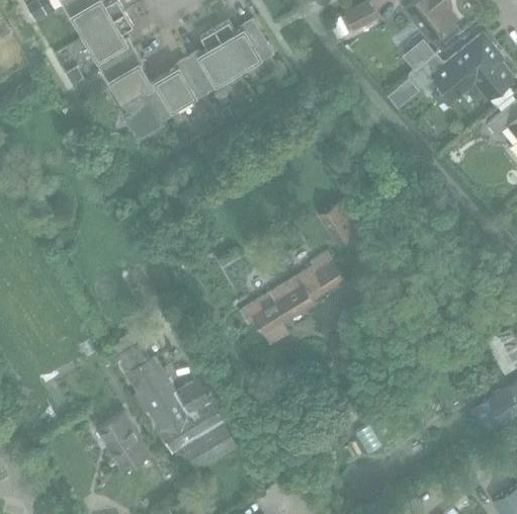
[(102,0),(74,0),(64,6),(71,18),(74,16),(86,36),(125,14),(117,0),(116,0),(104,7),(101,1),(102,0)]
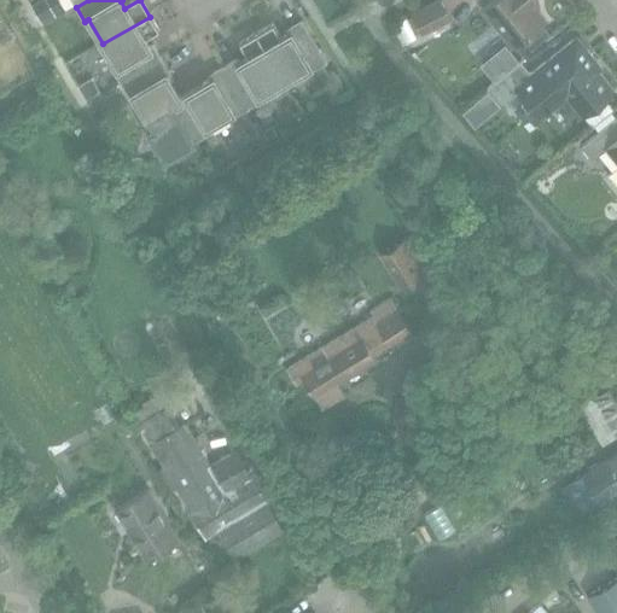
[(494,0),(482,11),(514,51),(546,25),(534,11),(539,6),(534,0),(494,0)]
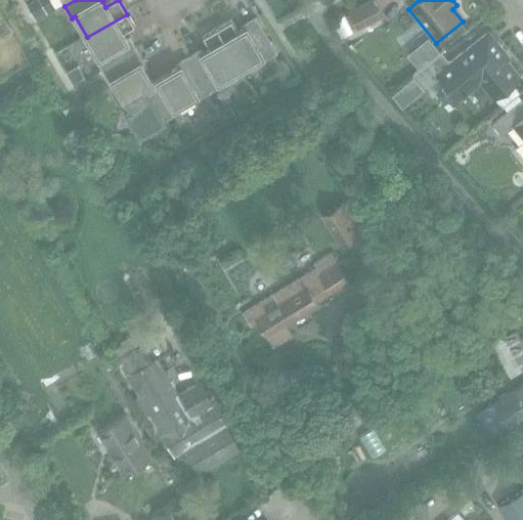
[(349,13),(359,32),(382,20),(373,2),(349,13)]
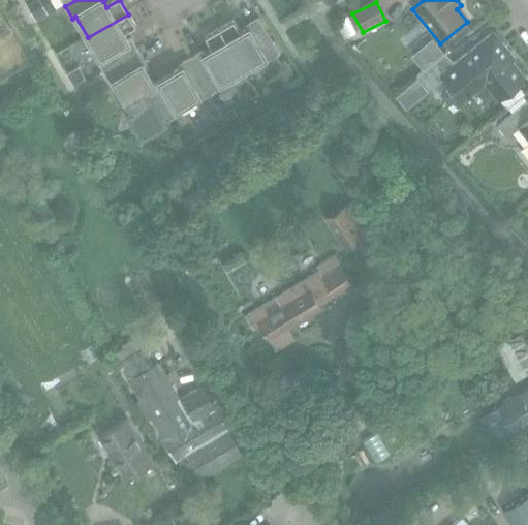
[(136,29),(128,14),(88,37),(100,59),(97,61),(104,73),(138,53),(131,40),(127,42),(124,36),(136,29)]
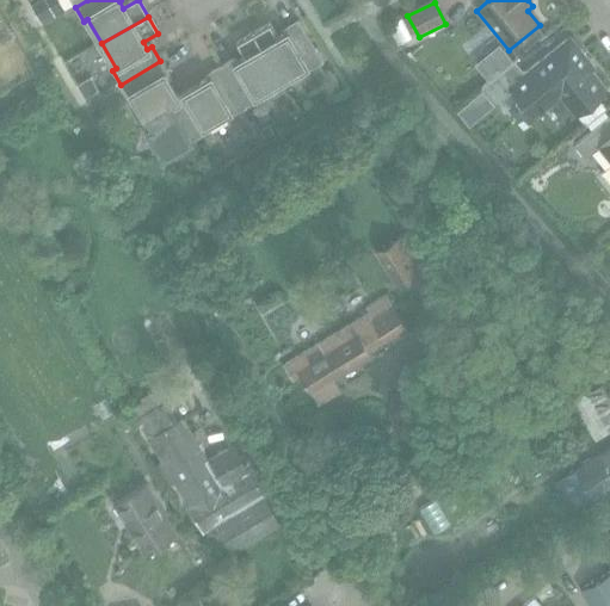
[(270,26),(253,36),(281,82),(305,68),(307,73),(322,63),(299,24),(284,32),(287,37),(279,41),(270,26)]
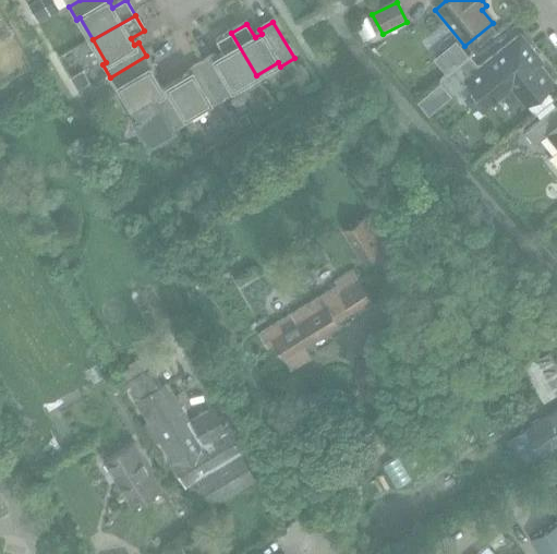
[(215,56),(202,63),(223,99),(237,92),(234,88),(256,75),(231,33),(216,41),(225,56),(218,59),(215,56)]
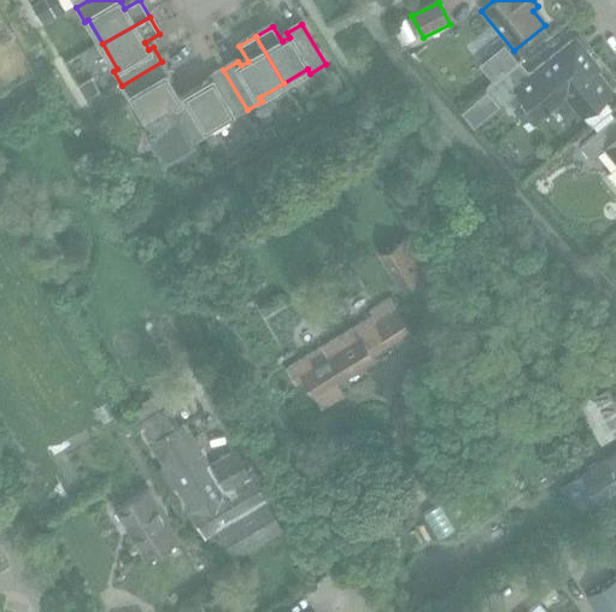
[(486,92),(500,110),(518,94),(540,121),(567,99),(582,119),(614,94),(597,75),(600,71),(587,54),(584,58),(573,43),(531,78),(520,65),(486,92)]
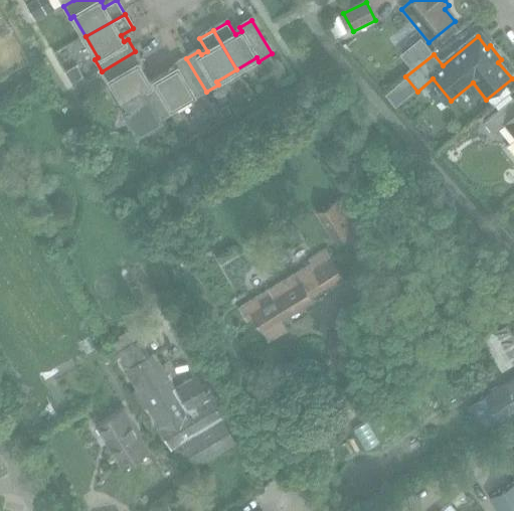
[(135,51),(102,71),(109,82),(112,80),(118,91),(123,101),(120,103),(139,134),(161,121),(143,90),(150,86),(150,84),(144,75),(139,65),(142,63),(135,51)]
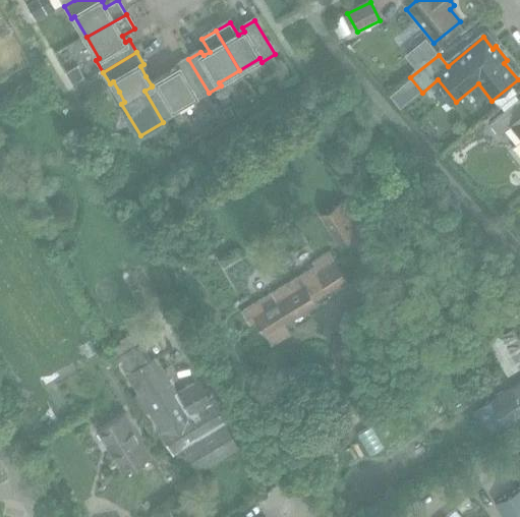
[(152,87),(145,91),(163,122),(178,114),(175,108),(184,103),(194,97),(196,101),(209,93),(188,59),(176,66),(179,70),(169,75),(152,85),(152,87)]
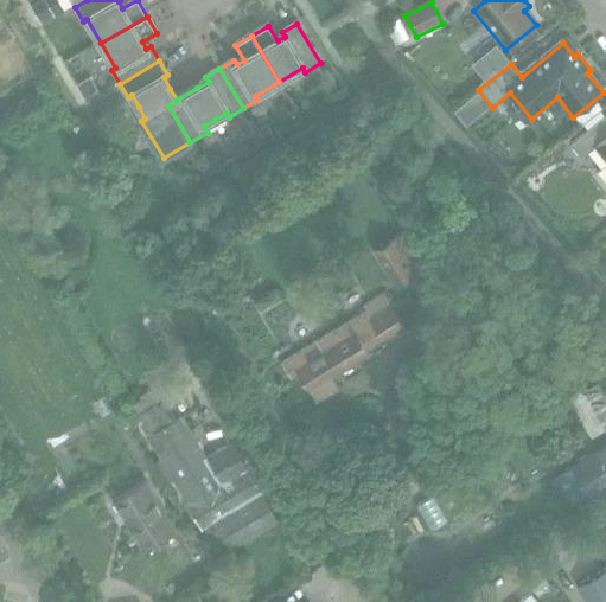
[(605,168),(598,175),(605,185),(605,117),(571,147),(581,160),(595,148),(605,162),(605,168)]
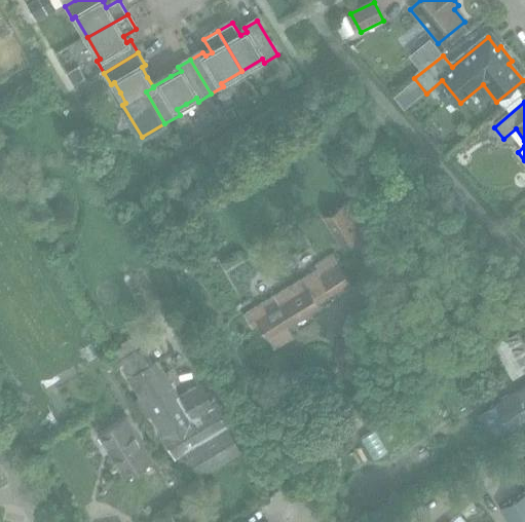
[(323,219),(342,250),(364,235),(345,204),(323,219)]
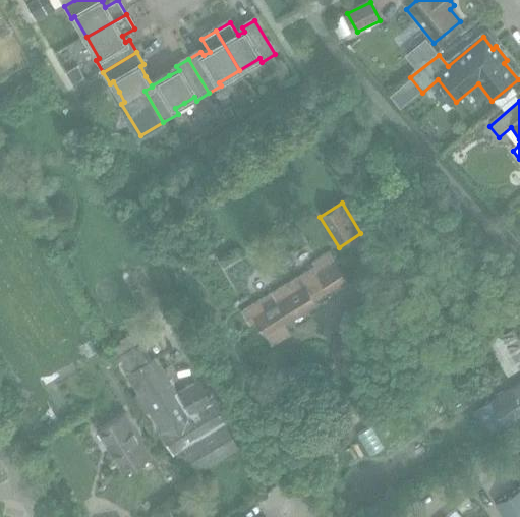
[(252,328),(257,325),(273,348),(287,339),(281,329),(349,286),(330,254),(315,264),(319,269),(244,314),(252,328)]
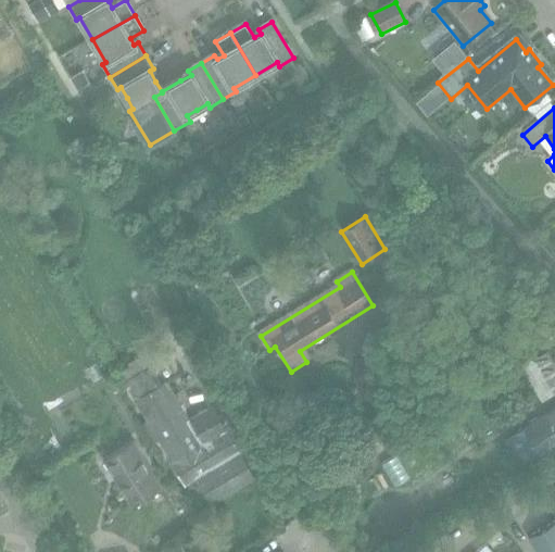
[(198,348),(209,341),(201,328),(190,335),(198,348)]
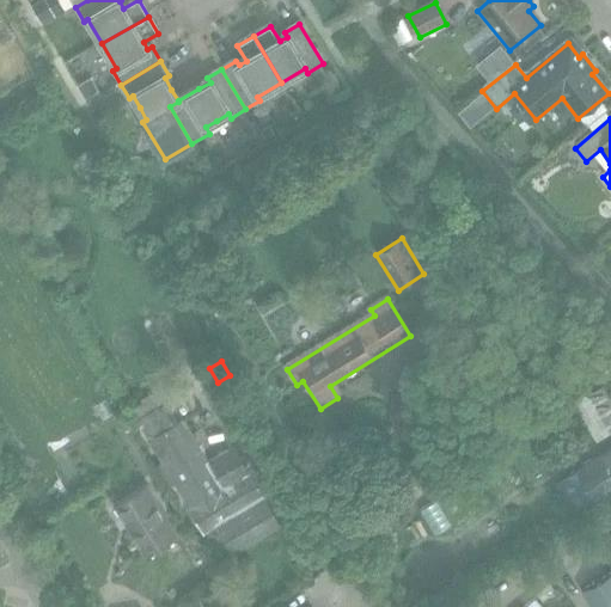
[(610,405),(600,388),(587,397),(590,400),(575,410),(598,445),(610,436),(610,405)]
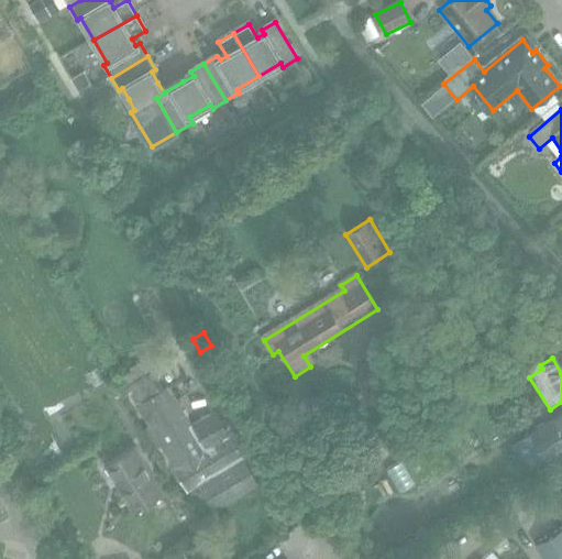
[(146,434),(157,453),(161,451),(187,496),(199,489),(216,515),(259,490),(217,417),(191,431),(168,392),(164,395),(153,377),(130,391),(140,408),(136,410),(149,431),(146,434)]
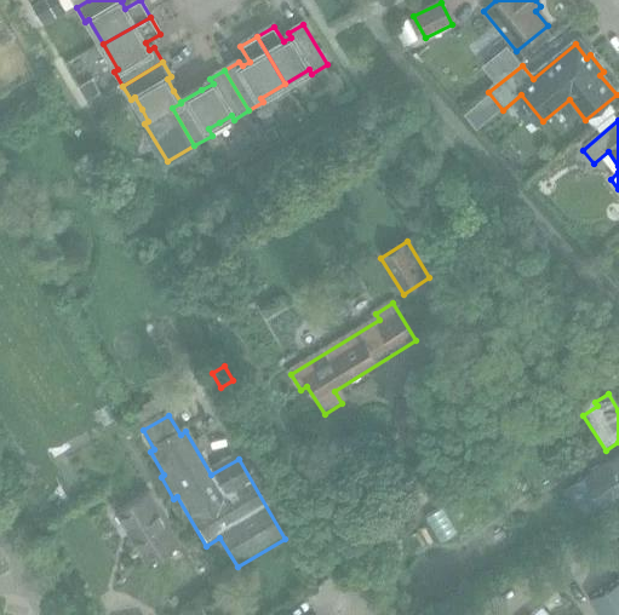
[(618,457),(563,492),(582,521),(618,498),(618,457)]
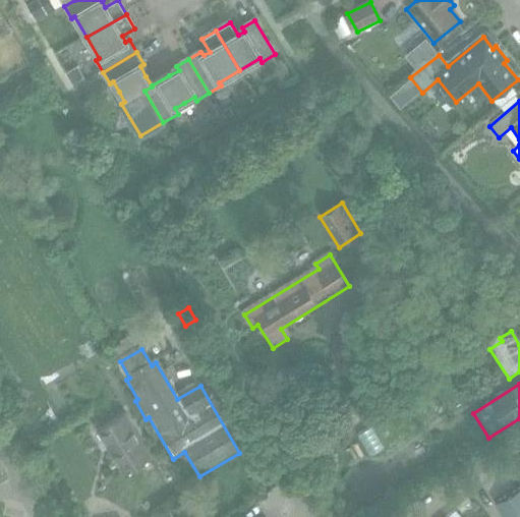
[(123,475),(151,458),(125,417),(98,435),(123,475)]
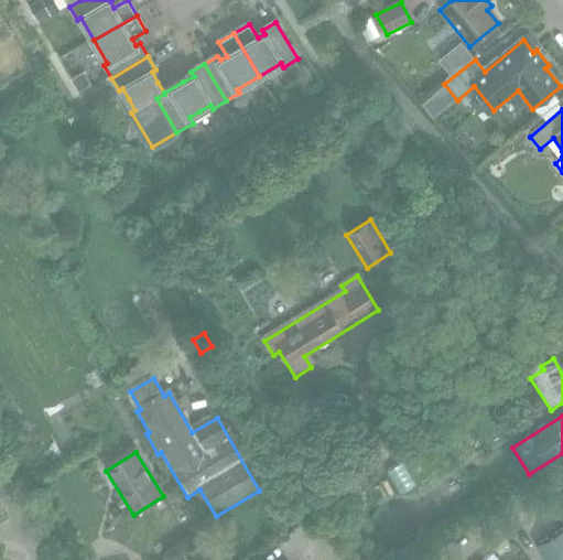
[(333,473),(342,490),(364,478),(355,461),(333,473)]
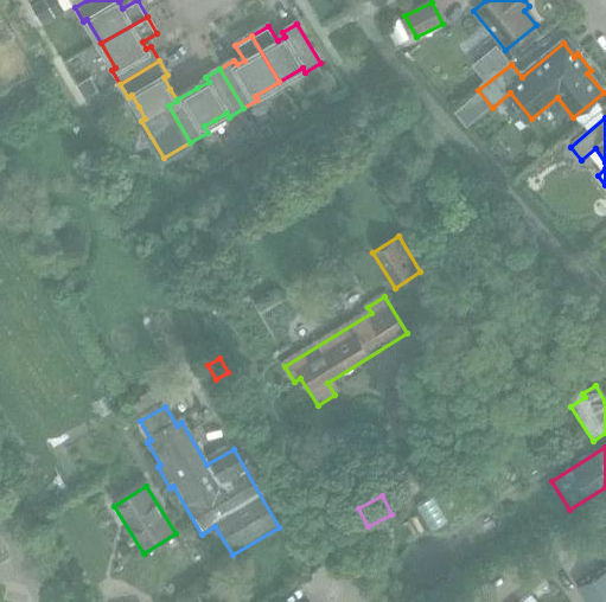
[(324,561),(333,556),(329,548),(319,554),(324,561)]
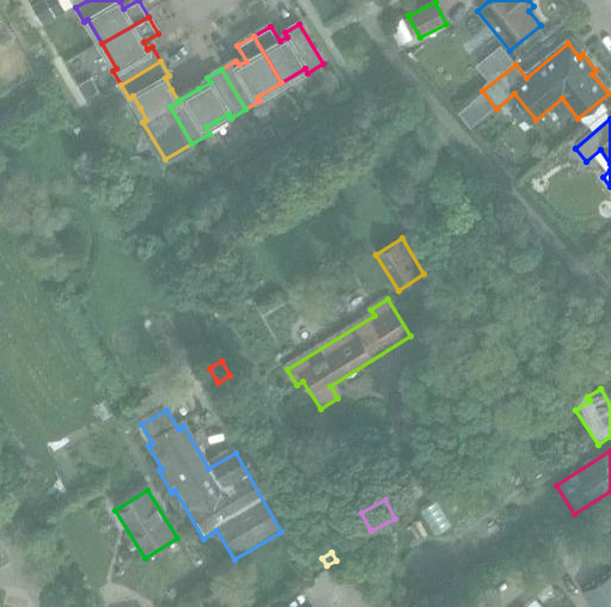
[(610,576),(585,593),(584,594),(591,606),(610,606),(610,576)]
